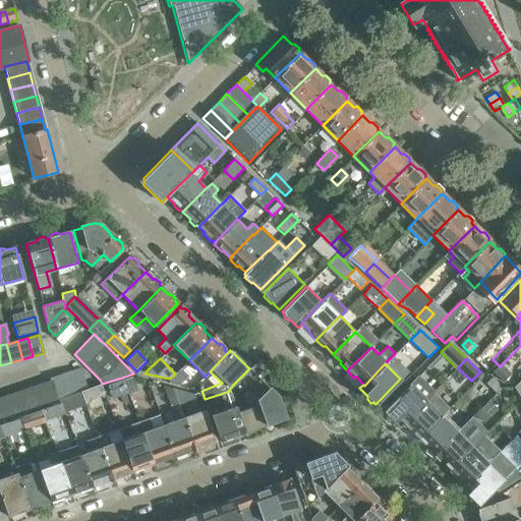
[(70,371),(50,379),(51,381),(57,399),(60,399),(80,391),(88,389),(80,368),(70,371)]
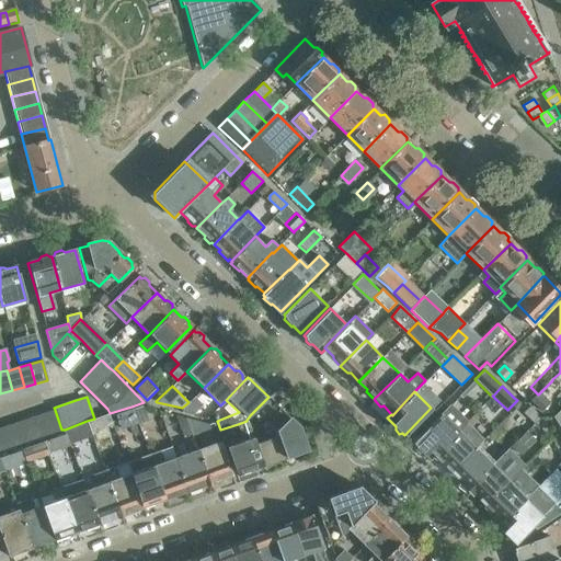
[(194,397),(189,402),(182,408),(182,409),(181,413),(192,415),(203,405),(194,397)]
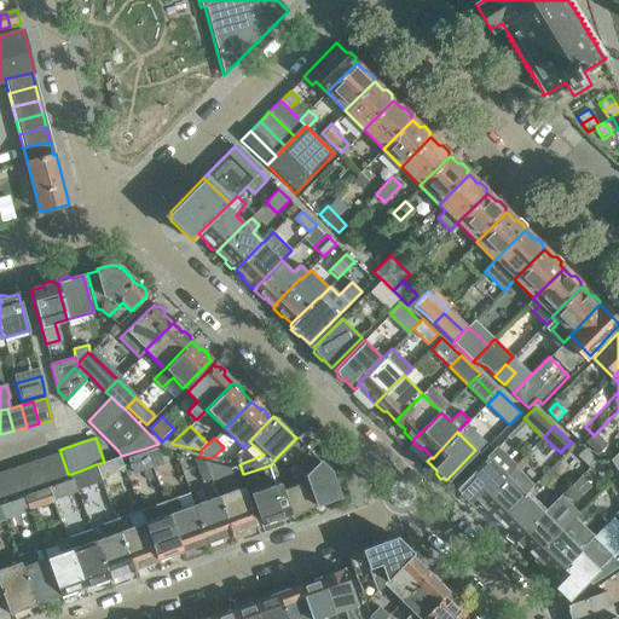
[(329,470),(305,447),(296,438),(276,458),(285,469),(293,463),(307,475),(306,479),(314,504),(339,496),(329,470)]
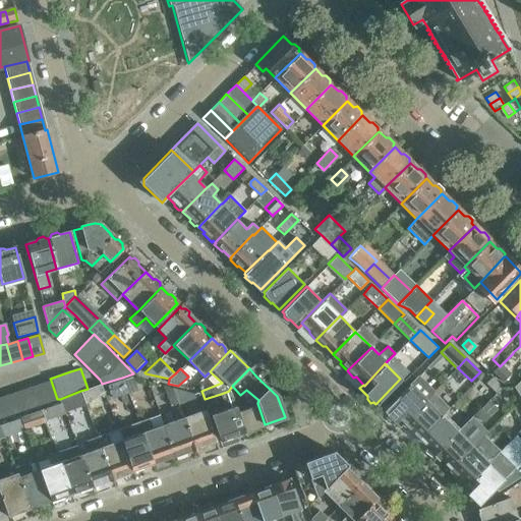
[(504,371),(499,378),(503,382),(509,375),(504,371)]
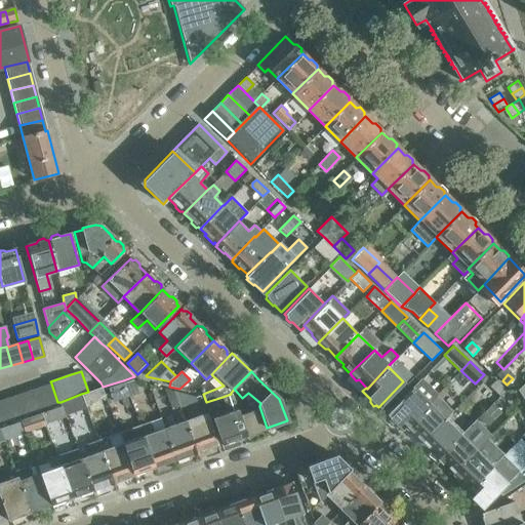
[(402,431),(406,427),(406,426),(429,403),(437,395),(436,393),(421,378),(386,414),(388,416),(388,419),(392,423),(395,422),(402,431)]
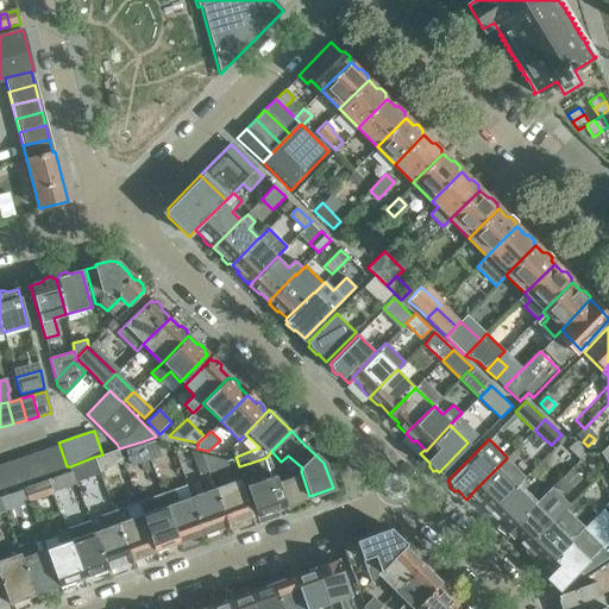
[(144,444),(150,459),(150,460),(162,457),(156,441),(155,440),(144,444)]
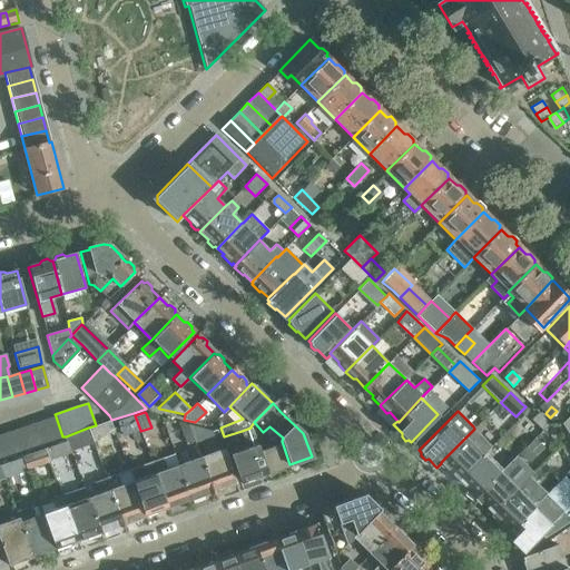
[(549,423),(538,413),(531,420),(542,431),(549,423)]
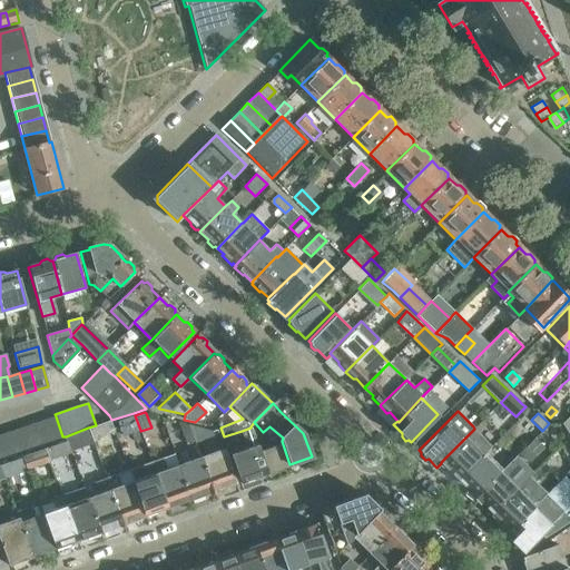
[(117,421),(123,436),(140,430),(135,415),(117,421)]
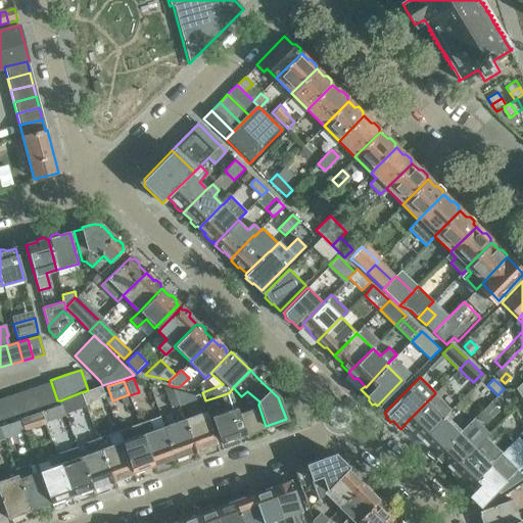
[(51,382),(41,385),(47,405),(57,400),(51,382)]
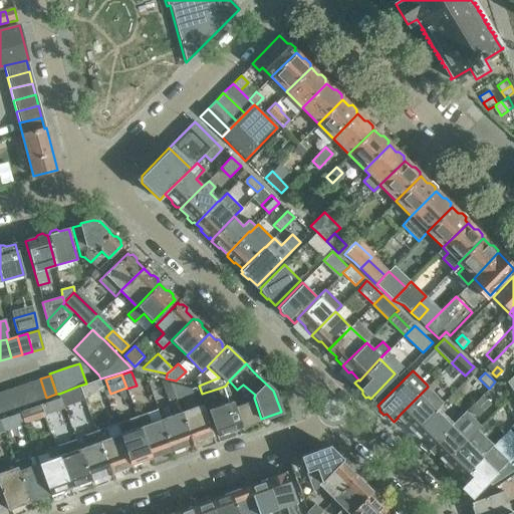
[(37,401),(46,398),(40,378),(30,381),(37,401)]
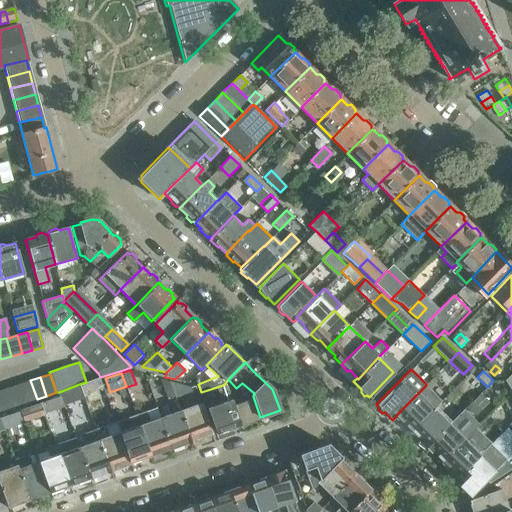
[(79,384),(83,395),(103,389),(99,378),(86,382),(79,384)]
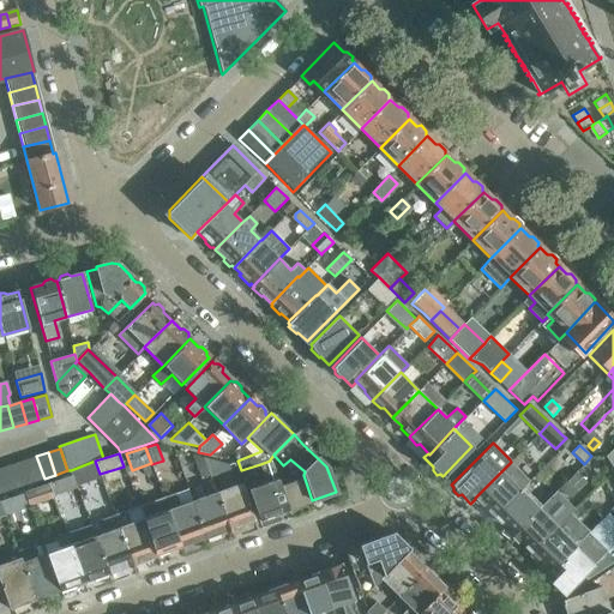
[(209,475),(203,458),(191,455),(199,479),(209,475)]
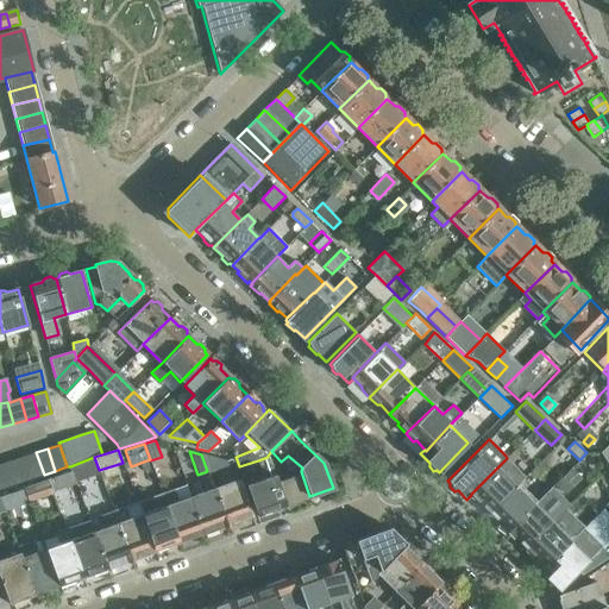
[(36,452),(25,457),(32,478),(44,475),(36,452)]
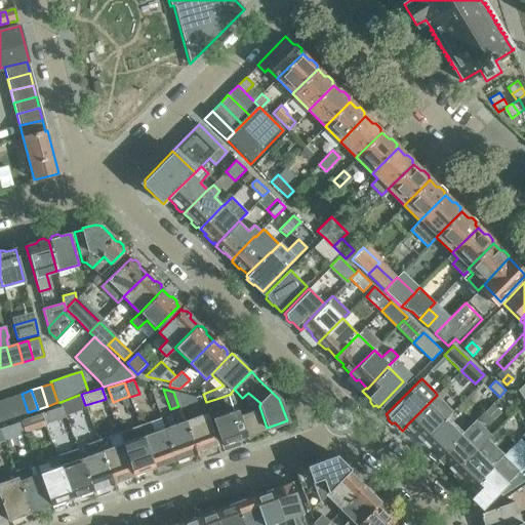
[(195,402),(194,398),(173,392),(178,406),(179,408),(195,402)]
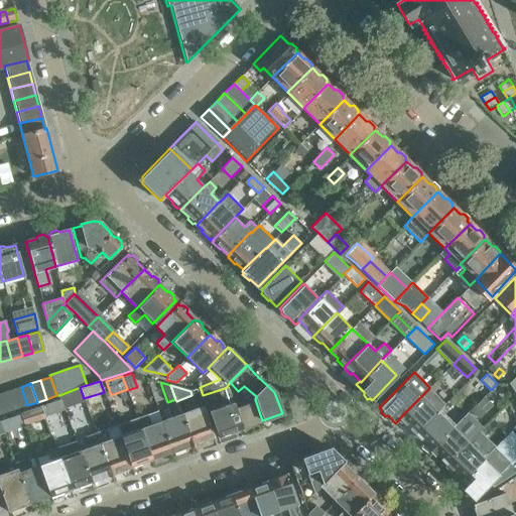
[(243,427),(262,420),(255,399),(256,396),(244,386),(238,391),(238,392),(243,405),(235,408),(243,427)]
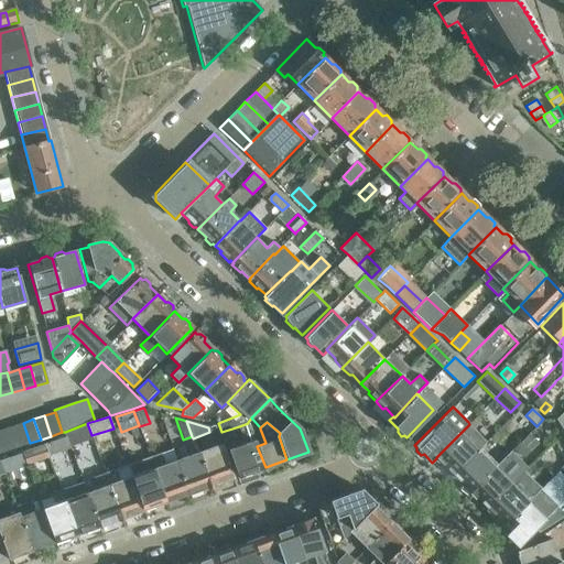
[(20,446),(30,443),(23,423),(12,426),(20,446)]
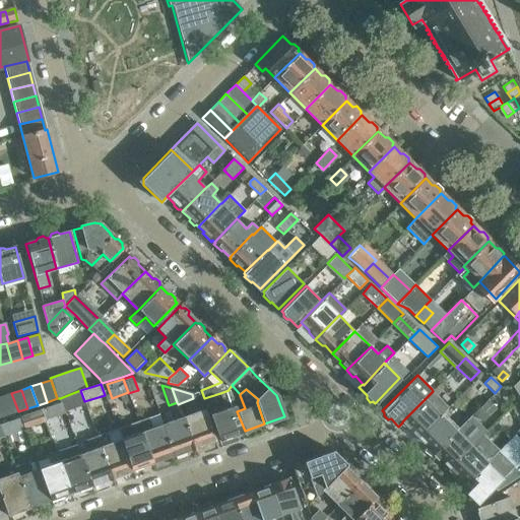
[(85,404),(84,401),(80,390),(60,398),(61,401),(64,411),(85,404)]
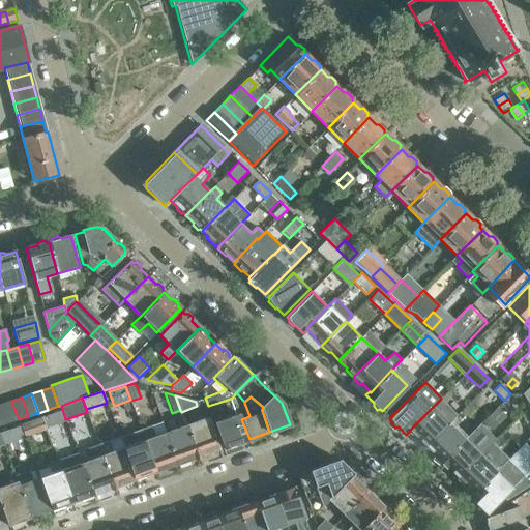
[(230,417),(213,422),(223,448),(249,439),(241,419),(233,398),(225,401),(227,409),(230,417)]
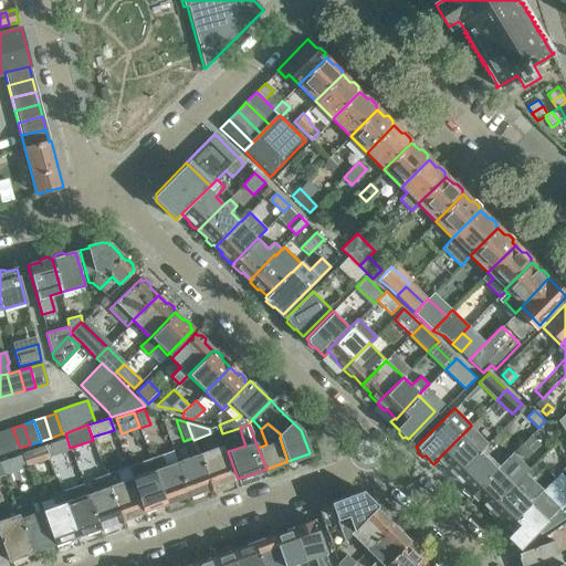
[(12,428),(2,431),(9,452),(20,448),(12,428)]
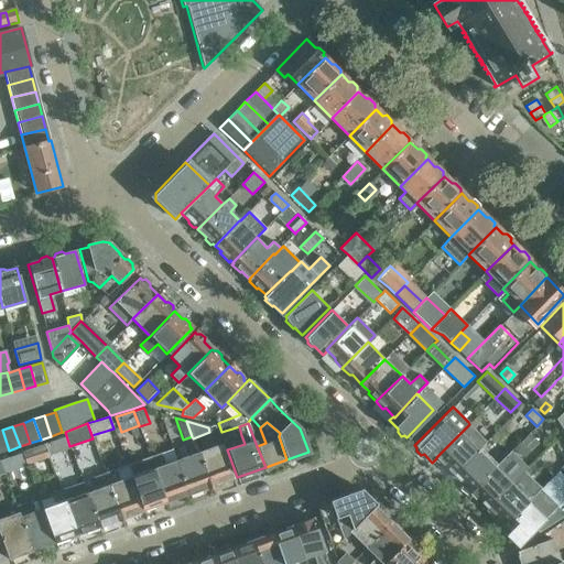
[(477,451),(461,433),(436,457),(436,458),(444,466),(444,469),(452,476),(477,451)]
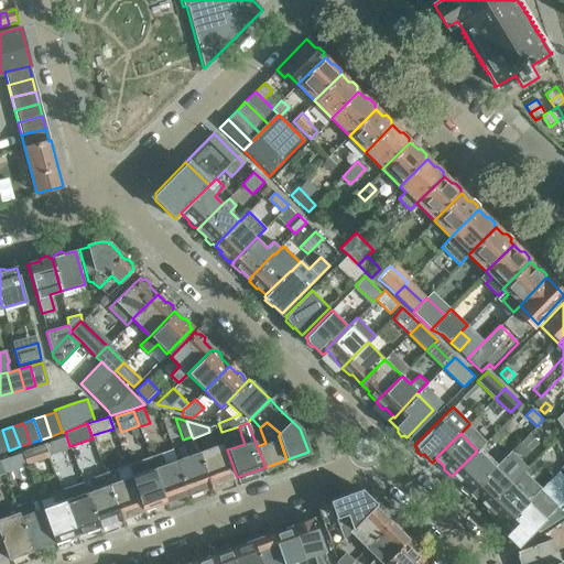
[(44,443),(49,456),(71,448),(69,446),(66,435),(44,443)]
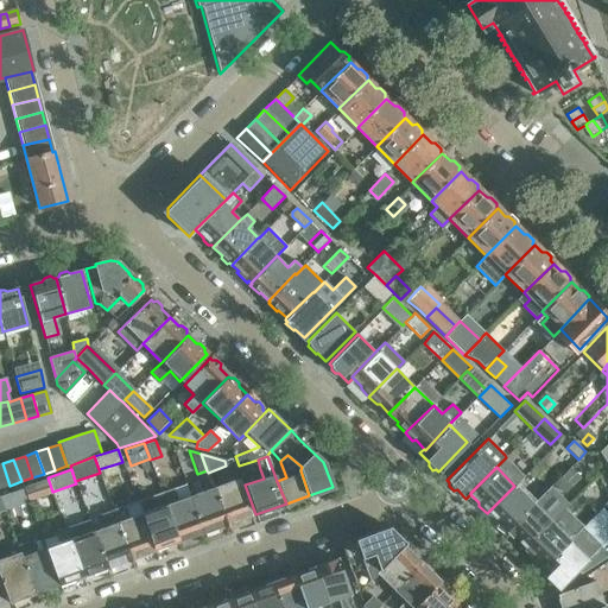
[(569,469),(553,483),(563,493),(578,479),(569,469)]
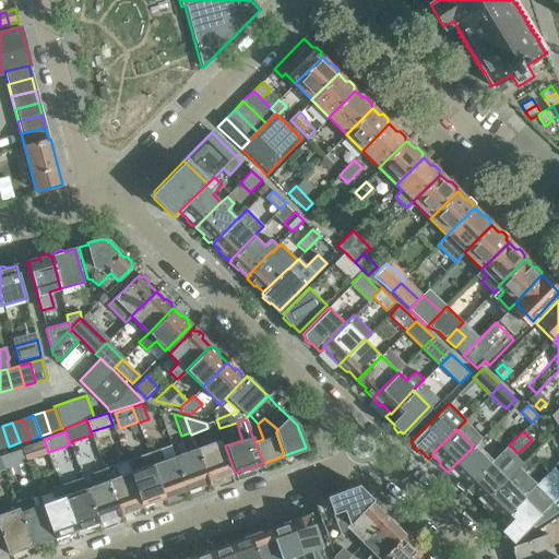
[(48,452),(44,439),(21,448),(26,461),(48,452)]
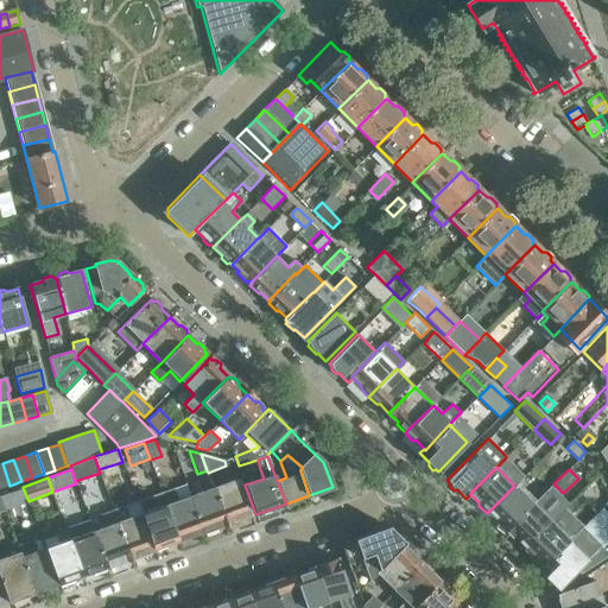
[(238,479),(213,487),(227,525),(249,517),(251,515),(238,479)]
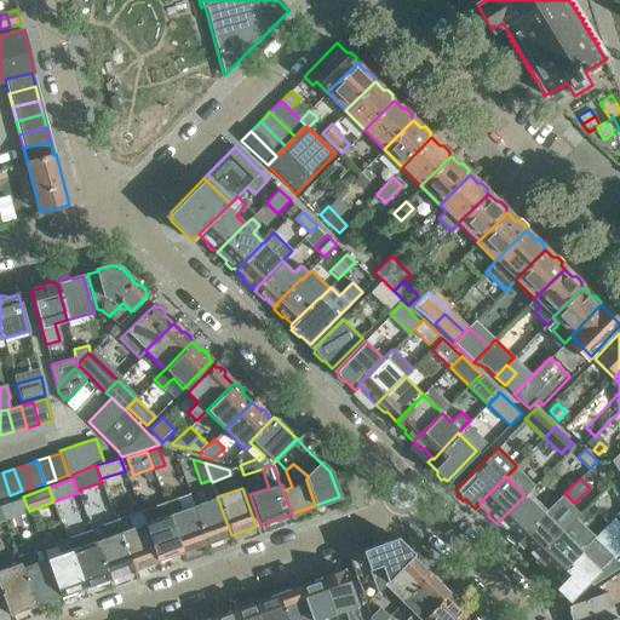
[(507,530),(517,540),(543,514),(524,495),(497,523),(504,532),(507,530)]
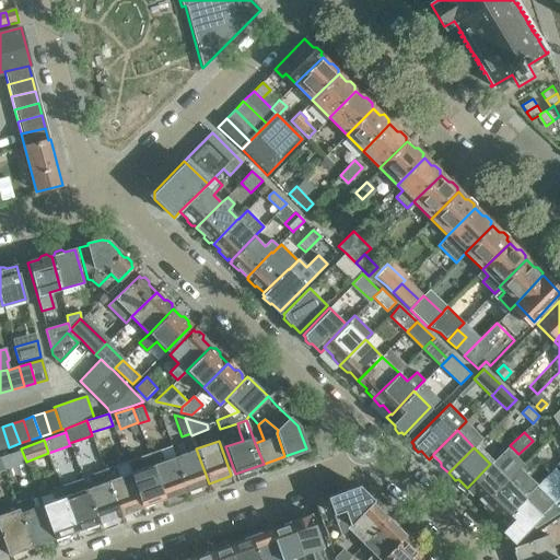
[(7,455),(0,456),(0,459),(3,469),(26,462),(21,448),(7,454),(7,455)]
